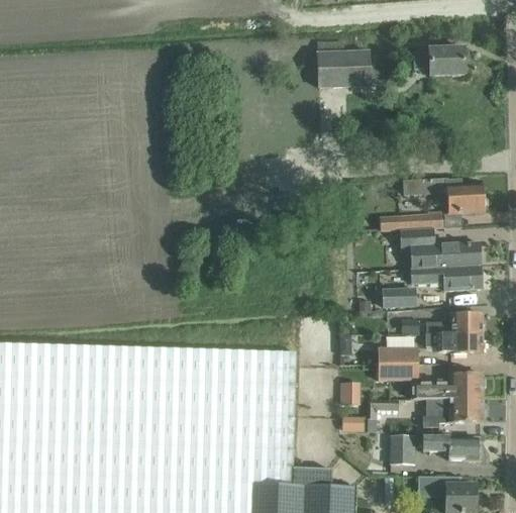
[(427,74),(443,74),(463,73),(462,46),(425,47),(426,52),(410,53),(411,70),(426,69),(427,74)]
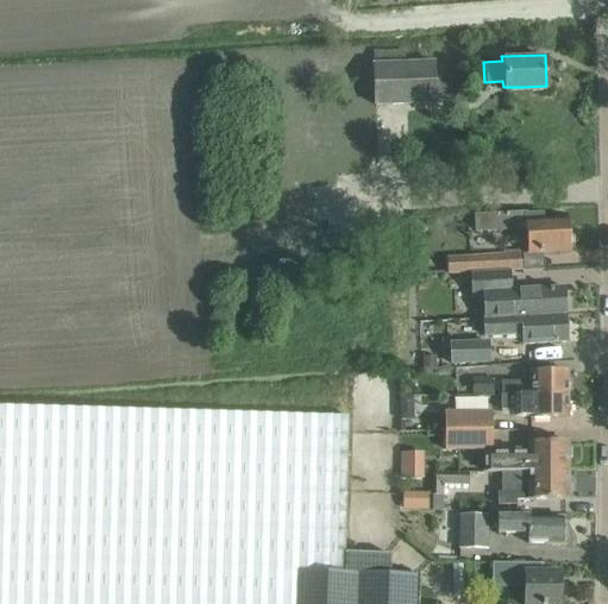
[(375,60),(376,101),(437,100),(436,58),(375,60)]
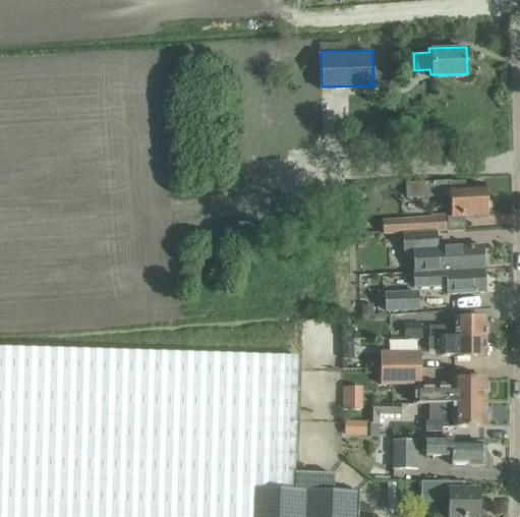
[(450,213),(467,213),(487,212),(485,184),(463,186),(463,180),(450,181),(450,179),(404,182),(405,194),(449,192),(450,213)]
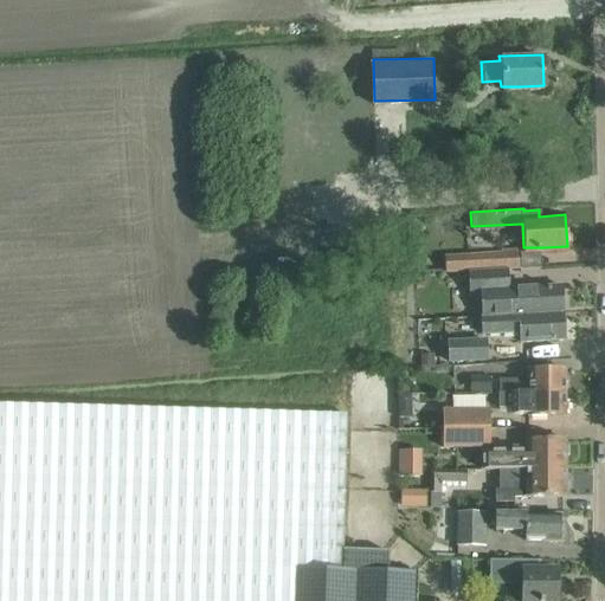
[(519,264),(519,249),(442,253),(442,267),(519,264)]
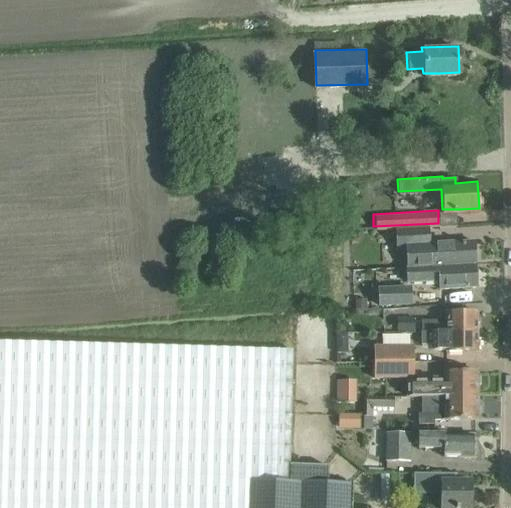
[(407,265),(475,262),(474,239),(429,241),(428,226),(395,228),(397,244),(418,243),(419,264),(407,264),(407,265)]
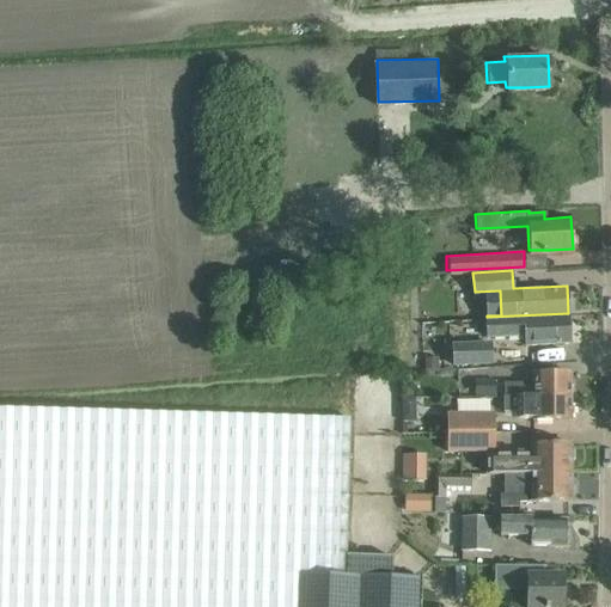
[(568,313),(487,317),(487,335),(524,332),(525,343),(569,341),(568,313)]
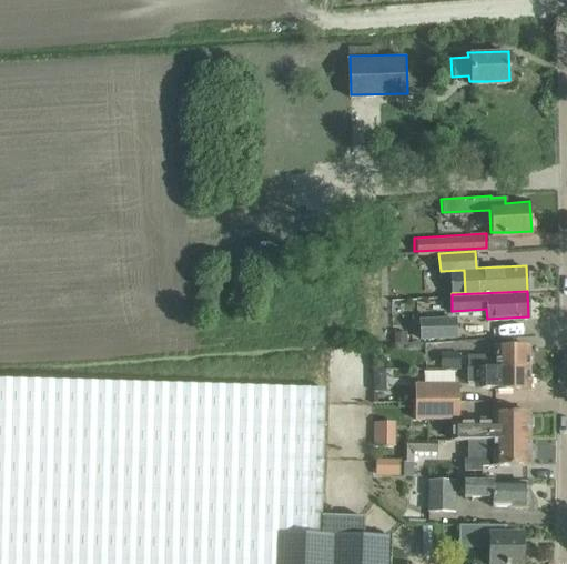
[(457,336),(456,318),(419,320),(421,339),(457,336)]
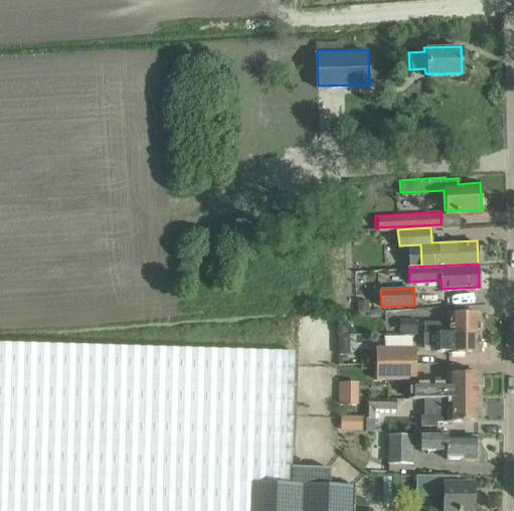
[(367,299),(357,299),(358,309),(368,309),(367,299)]
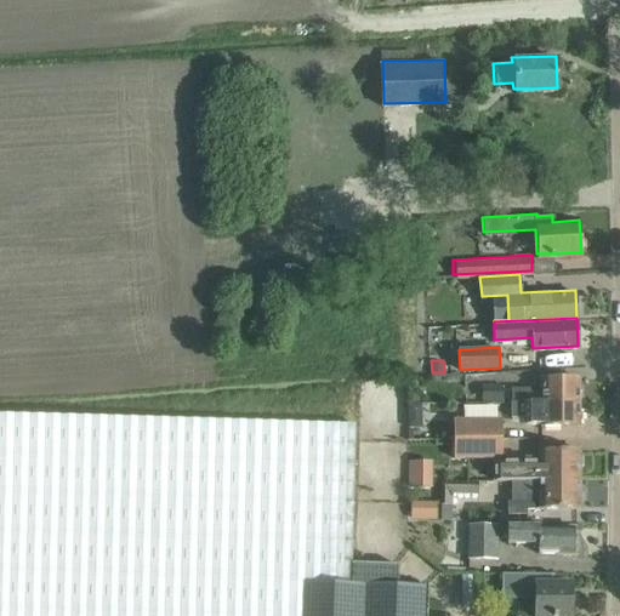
[(511,399),(578,399),(578,375),(541,375),(541,386),(511,386),(511,399)]
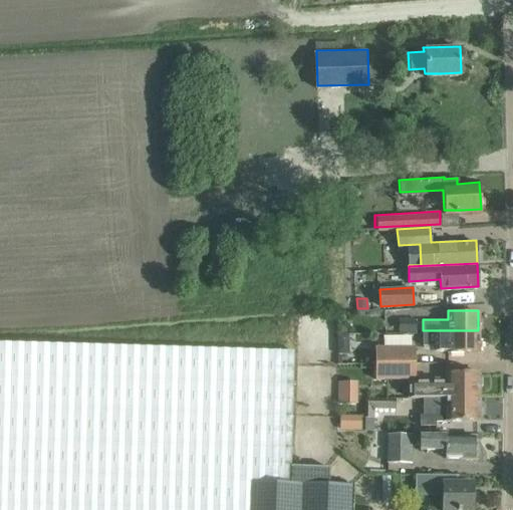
[(478,330),(423,330),(422,330),(422,343),(434,343),(434,348),(448,348),(448,350),(478,350),(478,330)]
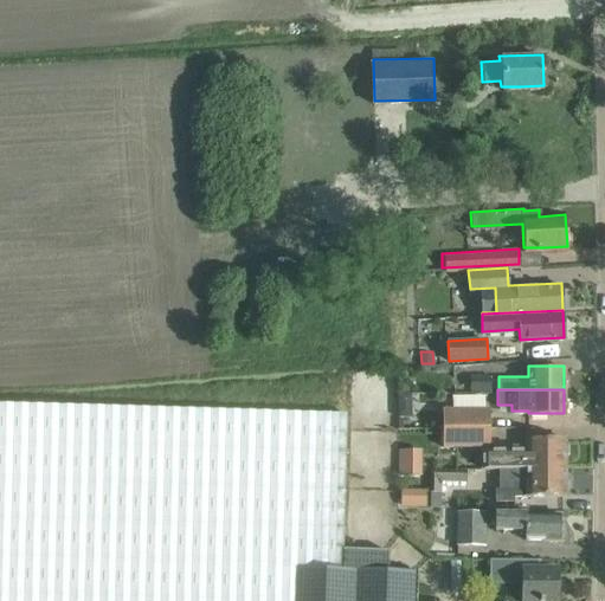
[(388,553),(343,551),(348,412),(0,399),(0,600),(414,600),(416,569),(387,568),(388,553)]
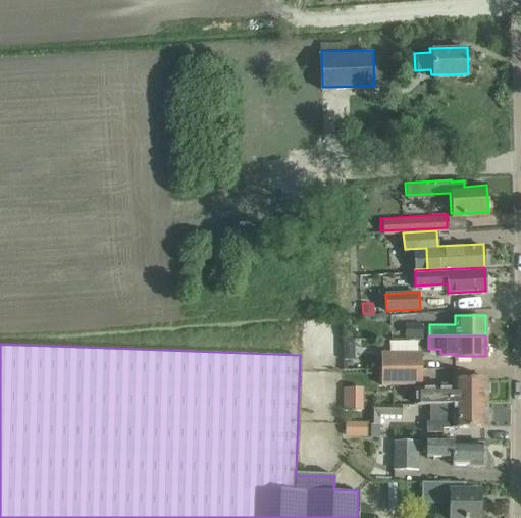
[(380,367),(421,367),(421,350),(380,351),(380,367)]
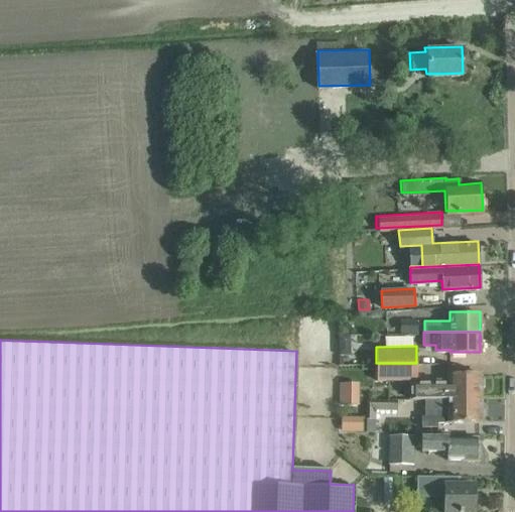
[(416,378),(416,363),(376,363),(376,378),(416,378)]
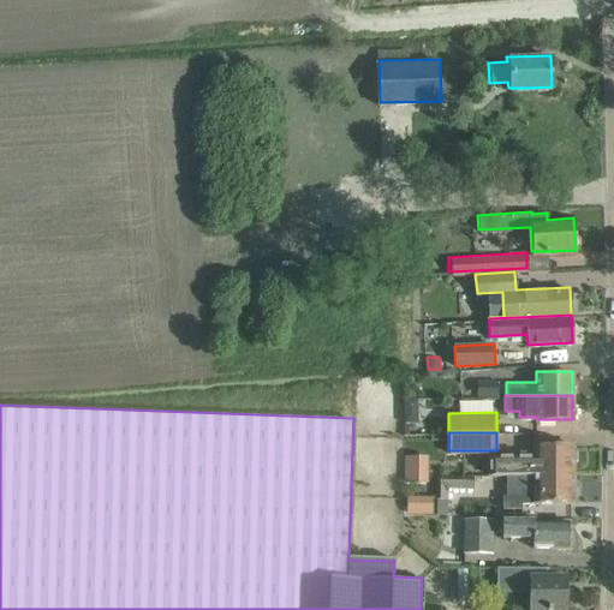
[(506,472),(573,472),(572,443),(535,443),(535,456),(490,456),(490,473),(506,473),(506,472)]
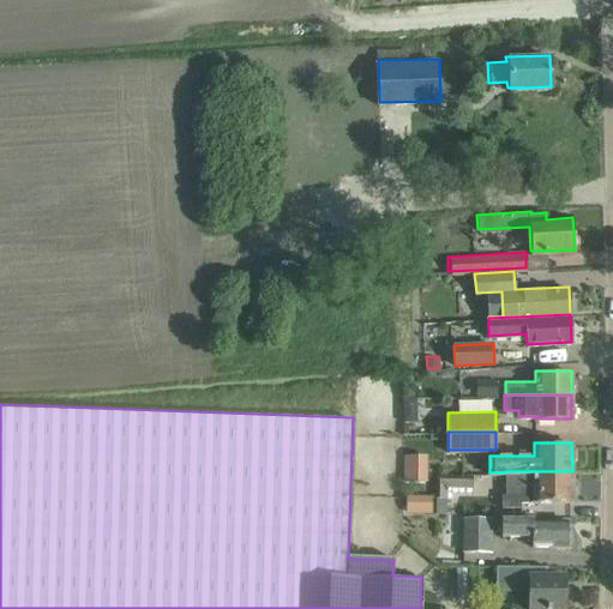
[(416,453),(404,453),(404,468),(416,468),(416,453)]
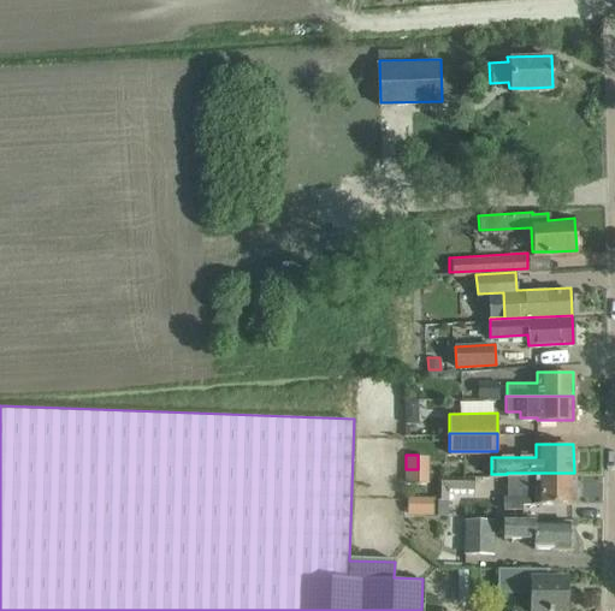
[(507,473),(507,474),(507,494),(503,494),(503,508),(522,508),(522,503),(574,502),(574,473),(507,473)]
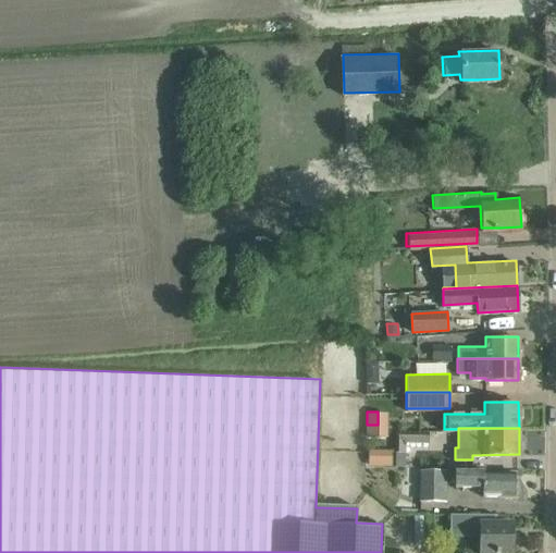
[(392,449),(369,450),(370,463),(393,462),(392,449)]
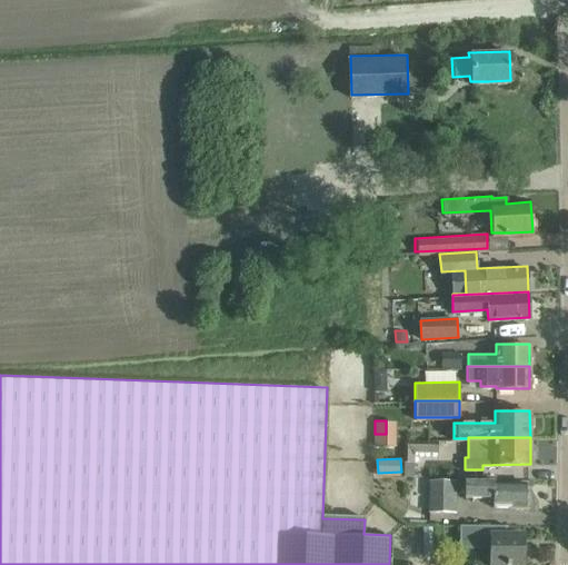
[(474,475),(474,496),(492,496),(492,505),(526,506),(526,482),(494,481),(494,476),(474,475)]
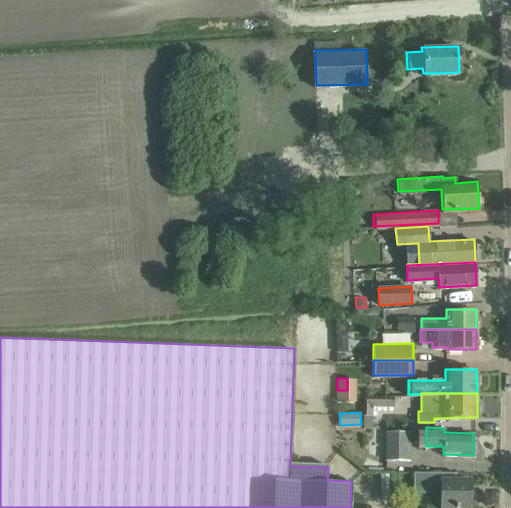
[(409,458),(410,438),(410,431),(386,430),(385,457),(409,458)]
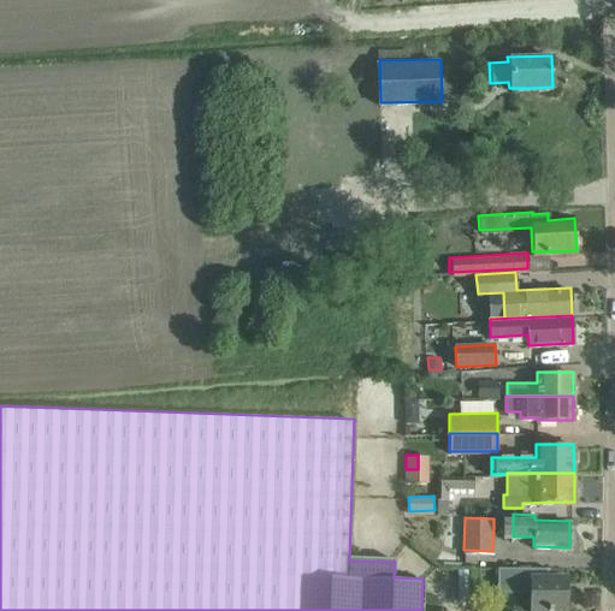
[(549,567),(497,567),(497,591),(531,591),(531,610),(566,610),(567,576),(548,576),(548,568),(549,568),(549,567)]
